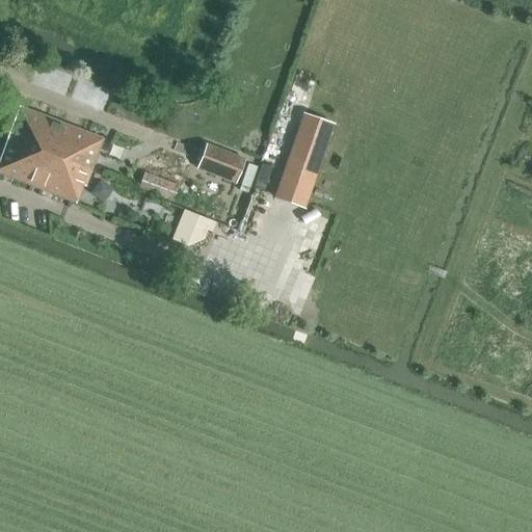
[(7,140),(91,173),(104,139),(20,108),(7,140)]
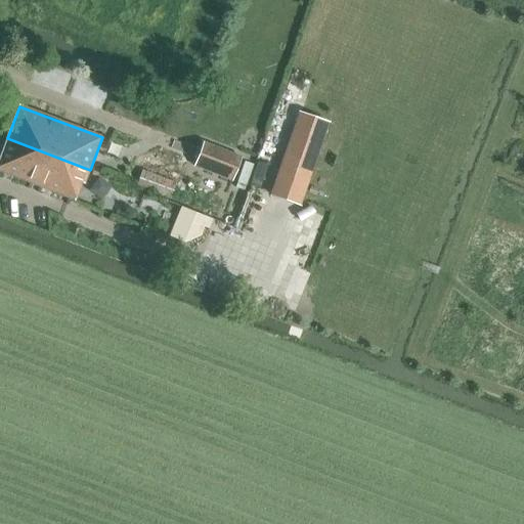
[(328,122),(300,113),(271,195),(299,205),(328,122)]
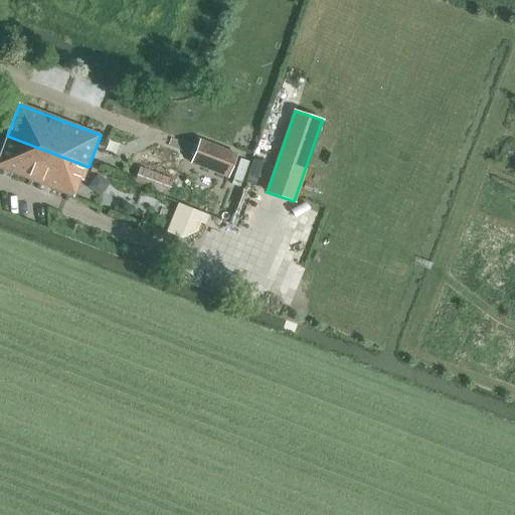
[(89,167),(7,136),(0,155),(0,168),(73,196),(79,180),(83,182),(89,167)]
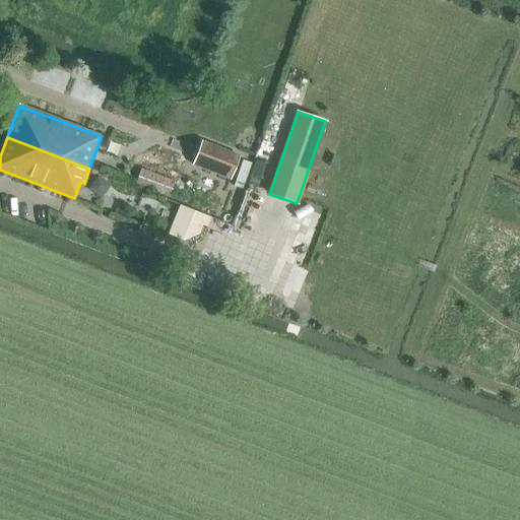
[(240,156),(201,141),(192,165),(231,180),(240,156)]
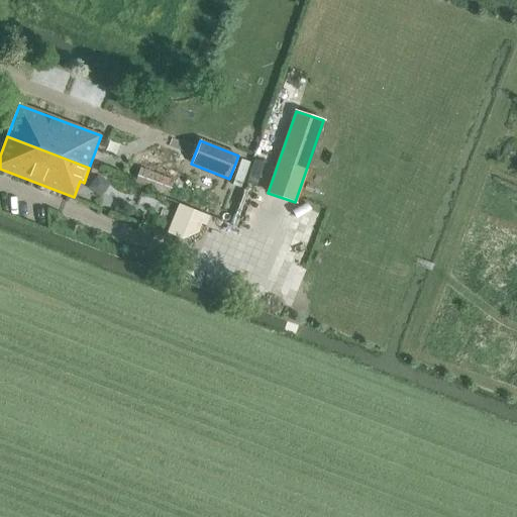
[(168,197),(174,180),(156,175),(160,162),(143,156),(134,185),(168,197)]
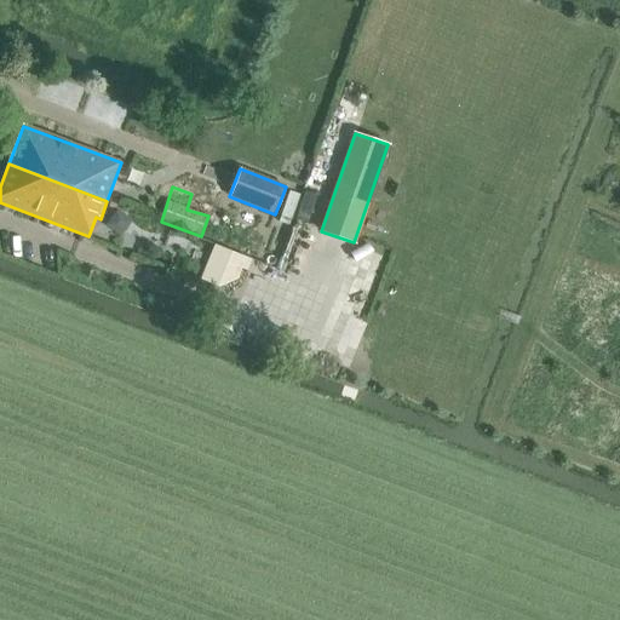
[(275,220),(286,225),(297,194),(286,190),(275,220)]
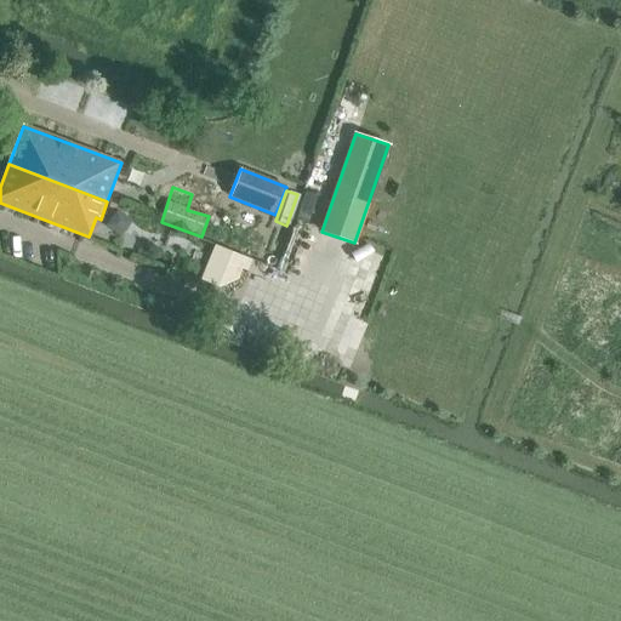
[(311,220),(323,222),(329,200),(315,198),(311,220)]
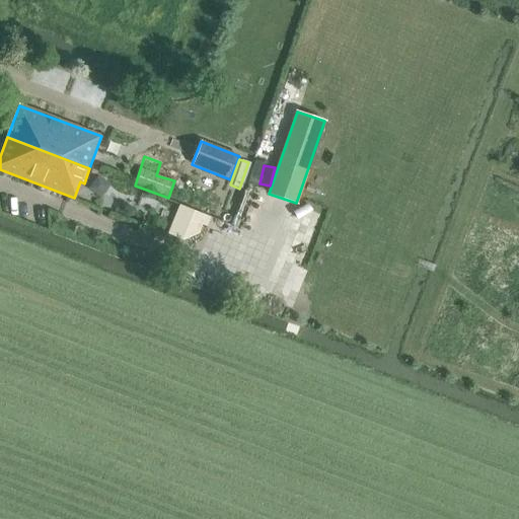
[(161,219),(167,200),(155,196),(148,214),(161,219)]
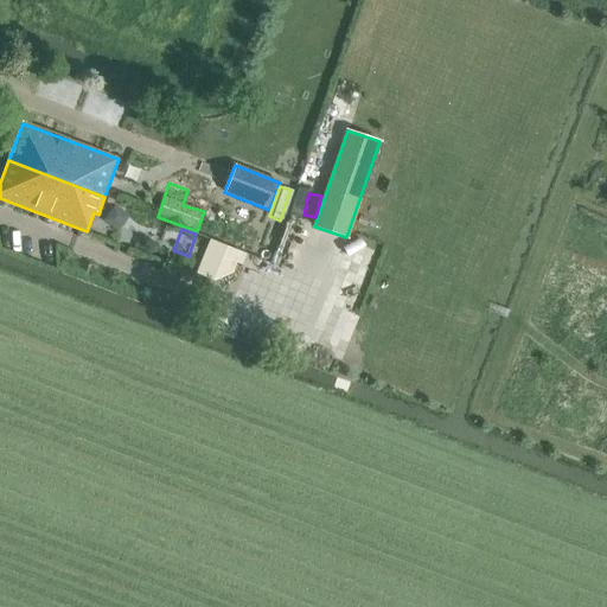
[(145,282),(160,283),(161,267),(145,266),(145,282)]
